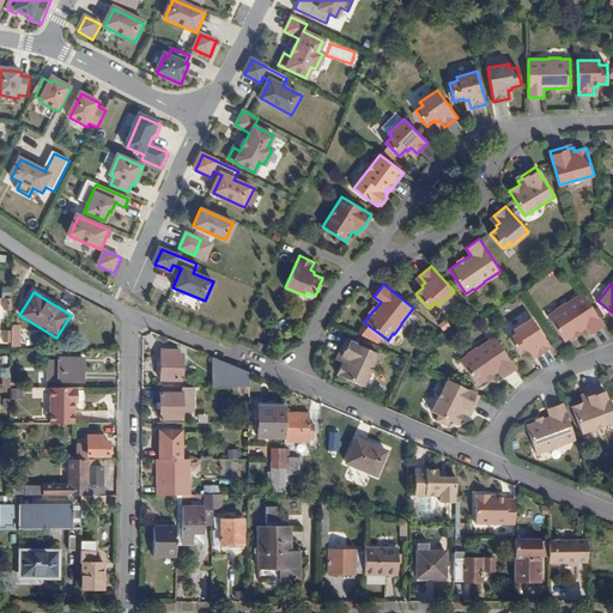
[(548,315),(564,340),(575,334),(580,331),(587,326),(592,333),(605,325),(583,292),(566,304),(565,303),(556,309),(556,310),(548,315)]
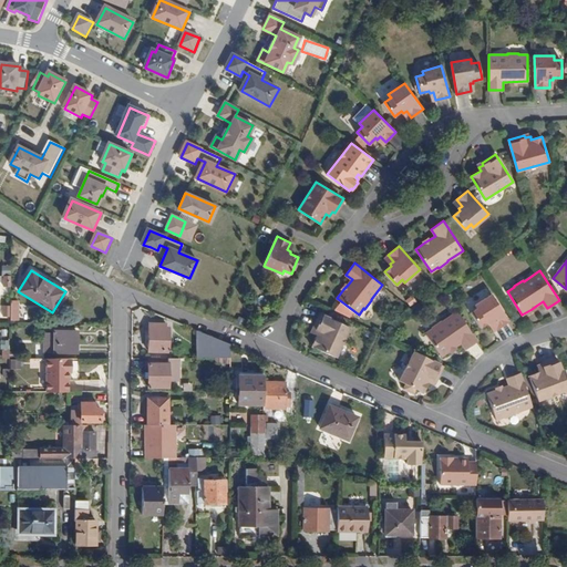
[(509,320),(492,294),(475,305),(477,308),(471,312),(481,327),(488,322),(490,323),(493,321),(497,328),(509,320)]
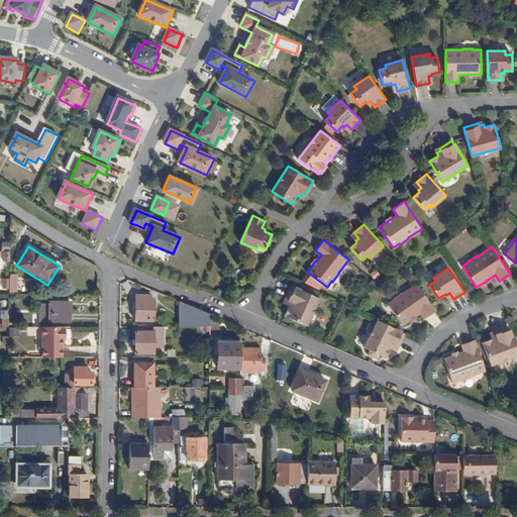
[(389,304),(403,324),(411,319),(415,315),(421,312),(425,317),(435,310),(417,284),(403,294),(403,293),(395,299),(389,304)]
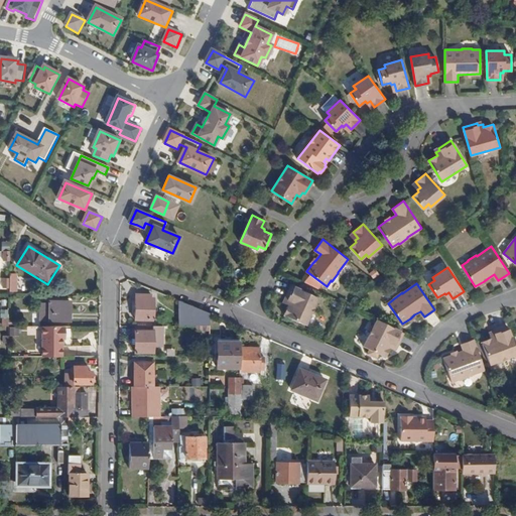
[(305,325),(318,297),(291,284),(285,297),(287,298),(285,303),(288,304),(284,314),(305,325)]
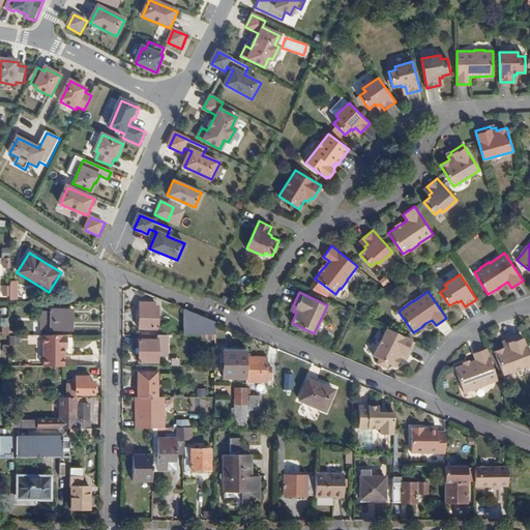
[(138,328),(157,329),(158,305),(154,305),(155,302),(139,301),(138,328)]
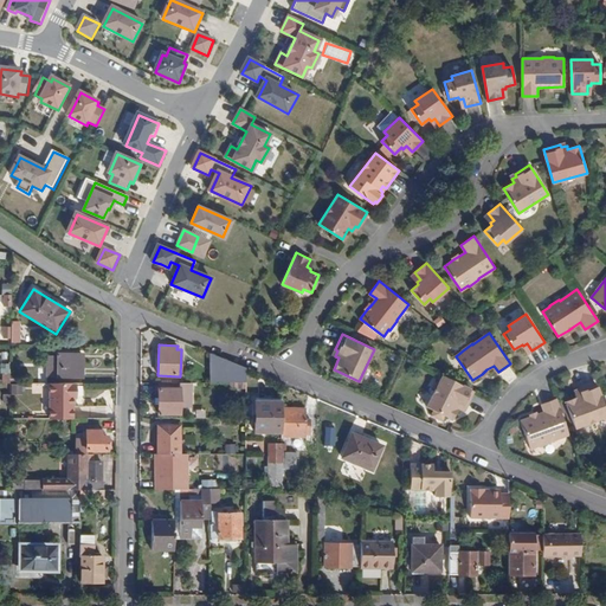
[(47,376),(82,376),(82,353),(57,353),(57,356),(47,355),(47,376)]
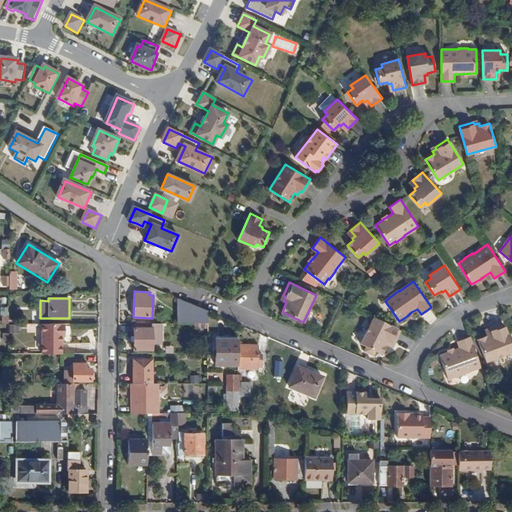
[(176,323),(207,323),(208,311),(177,299),(176,323)]
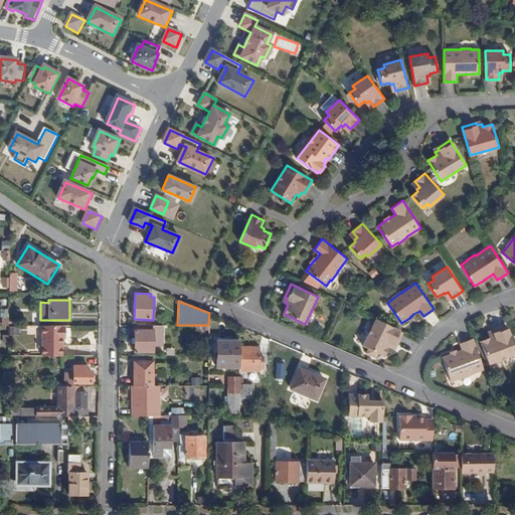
[(396,345),(403,332),(377,318),(363,345),(368,347),(376,352),(384,356),(389,347),(392,348),(394,344),(396,345)]
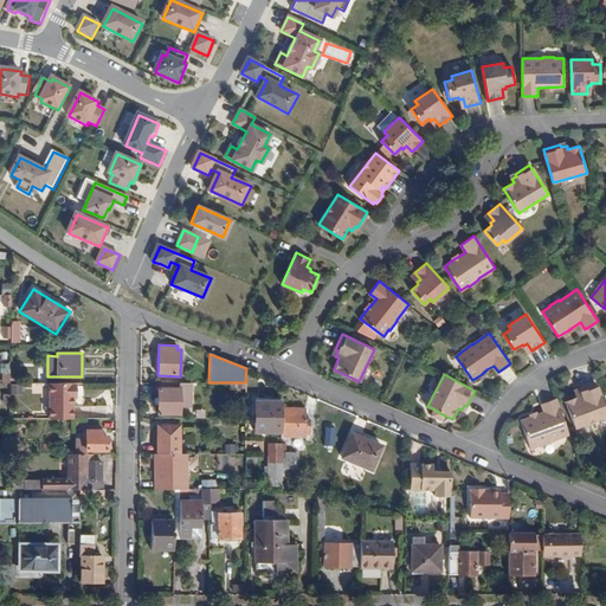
[(13,382),(12,393),(23,394),(24,384),(13,382)]
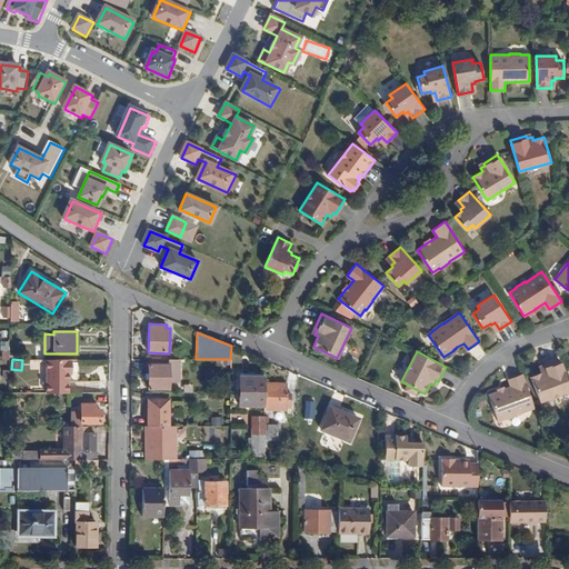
[(169,379),(179,379),(180,359),(168,359),(168,365),(148,363),(148,389),(169,389),(169,379)]
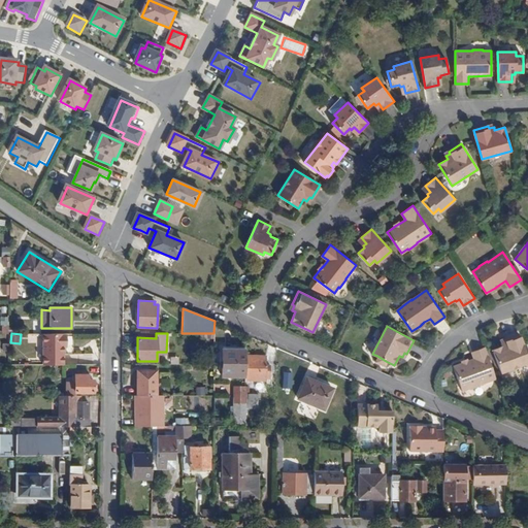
[(493,350),(501,372),(527,362),(527,356),(520,333),(505,338),(506,340),(501,342),(502,345),(493,350)]
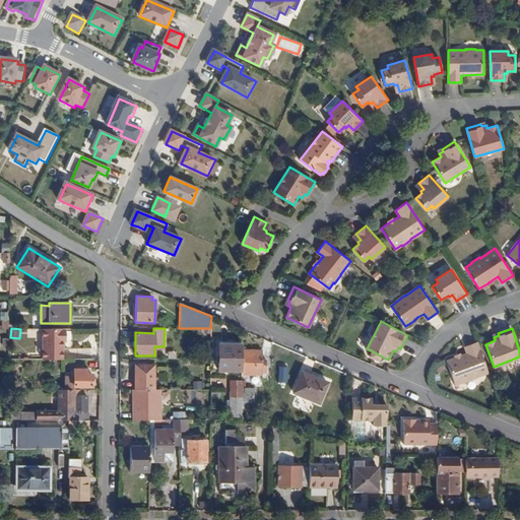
[(42,360),(62,360),(62,341),(65,341),(65,329),(43,329),(42,360)]
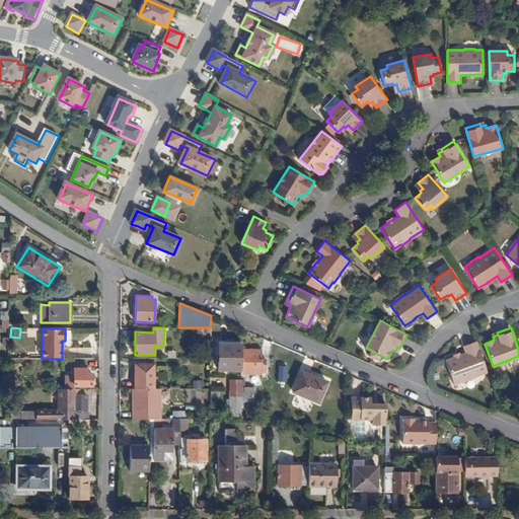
[(0,345),(1,346),(8,346),(8,338),(0,337),(0,345)]
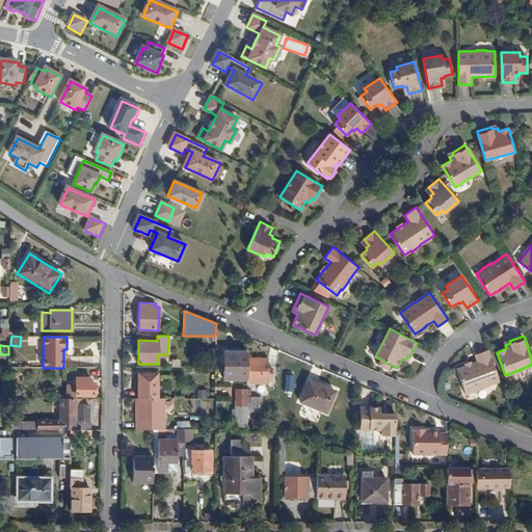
[(476,354),(478,362),(472,364),(467,366),(457,369),(466,393),(474,391),(484,388),(483,387),(500,380),(488,349),(476,354)]
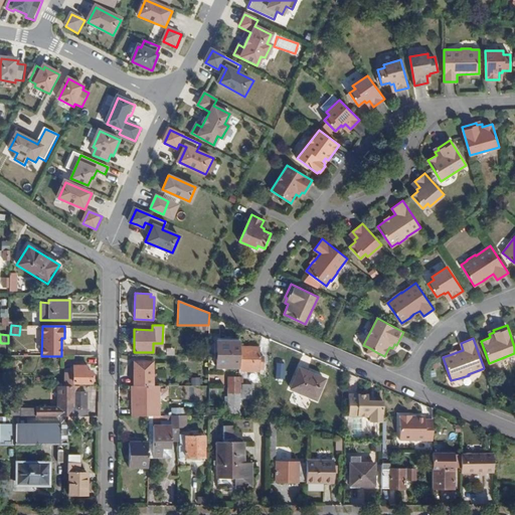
[(216,366),(239,367),(239,346),(239,341),(216,341),(216,366)]
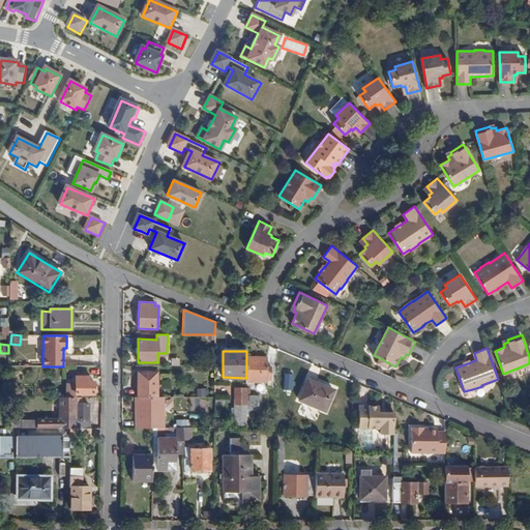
[(266,379),(271,380),(271,372),(266,372),(266,366),(266,357),(246,356),(246,378),(246,382),(266,382),(266,379)]
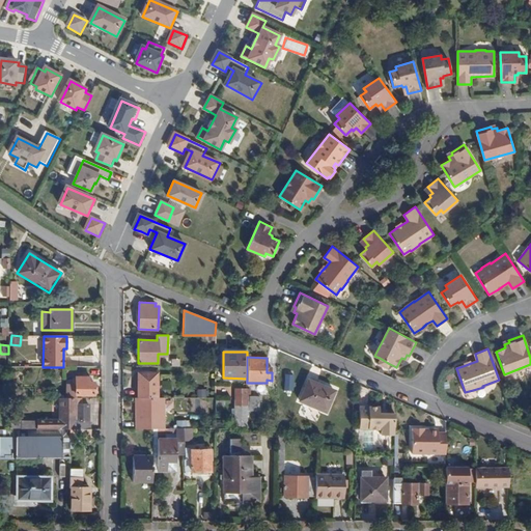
[(388,363),(380,358),(378,362),(386,367),(388,363)]
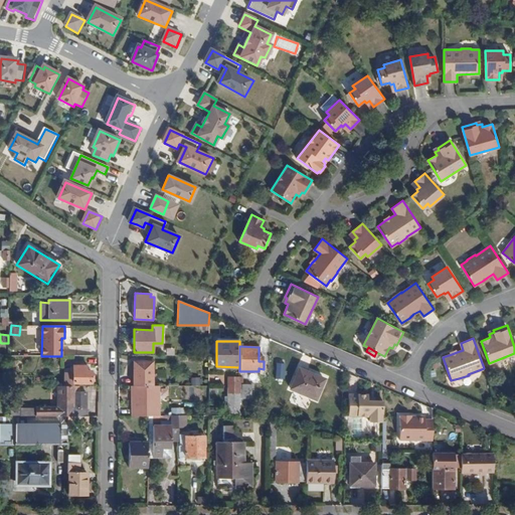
[(152,386),(153,386),(153,361),(134,361),(134,386),(152,386)]
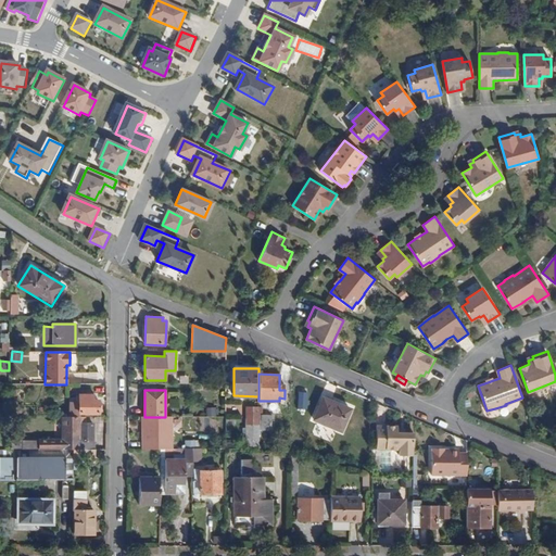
[(298,408),(307,409),(308,392),(299,392),(298,408)]
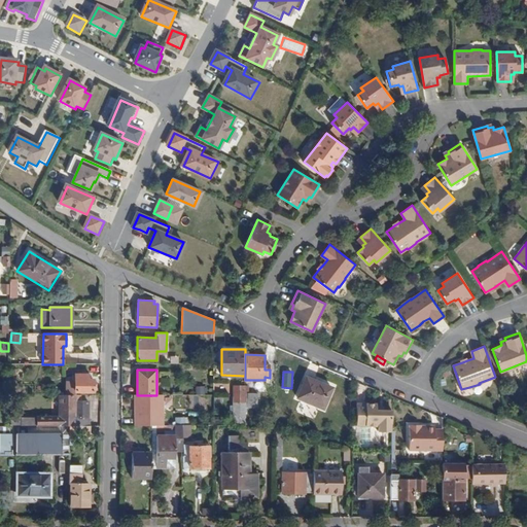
[(76,391),(93,391),(93,380),(88,380),(88,375),(75,375),(75,384),(67,384),(67,395),(76,395),(76,391)]
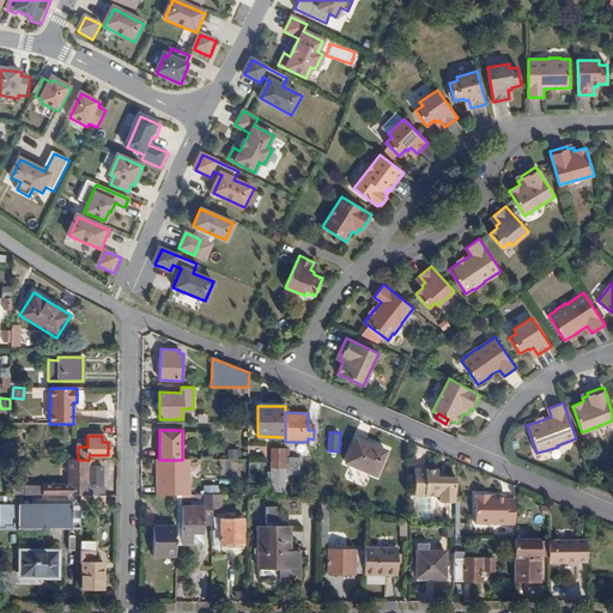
[(344,463),(376,477),(387,450),(356,437),(344,463)]
